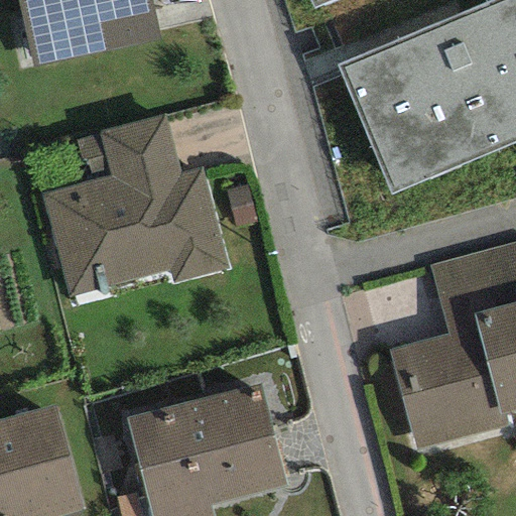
[(16,0),(31,68),(158,40),(149,0),(16,0)]
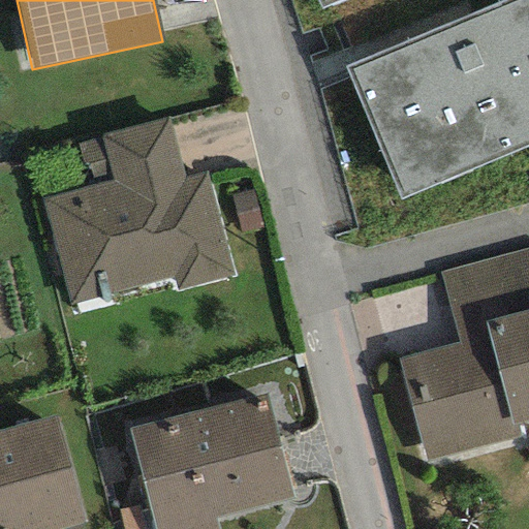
[(528,0),(512,0),(346,71),(401,203),(528,147),(528,0)]
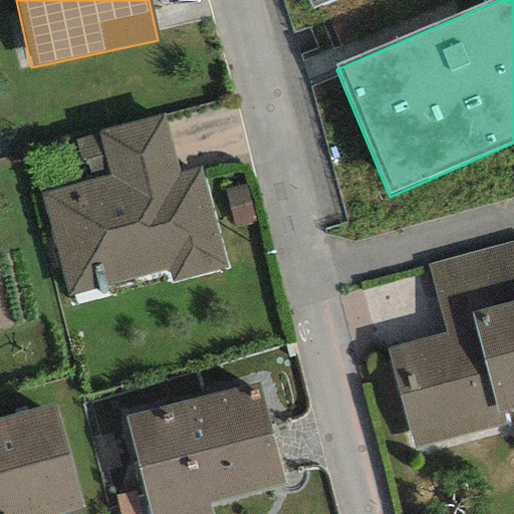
[(97,135),(73,141),(78,160),(84,159),(87,174),(106,169),(108,176),(175,159),(163,113),(96,131),(97,135)]
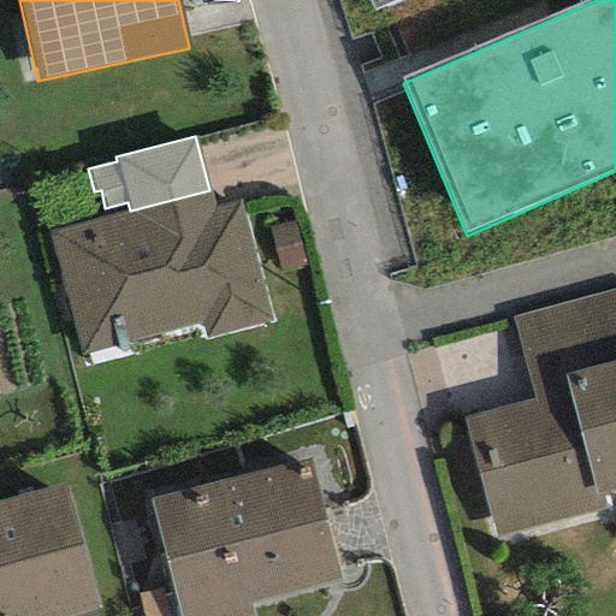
[(130,211),(48,234),(81,355),(201,323),(206,339),(272,321),(240,200),(214,207),(209,190),(130,211)]
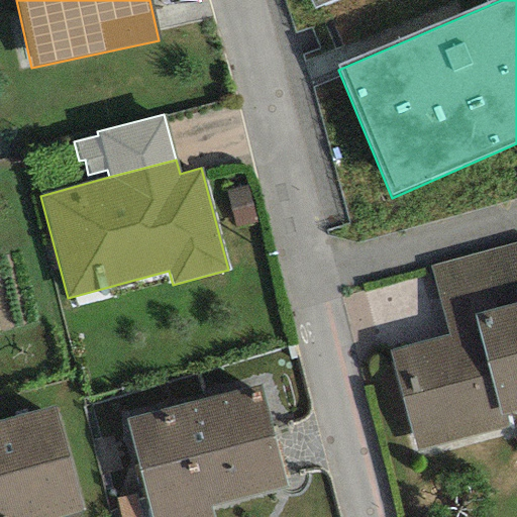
[(446,335),(387,351),(414,450),(505,425),(502,416),(516,411),(516,242),(428,267),(446,335)]
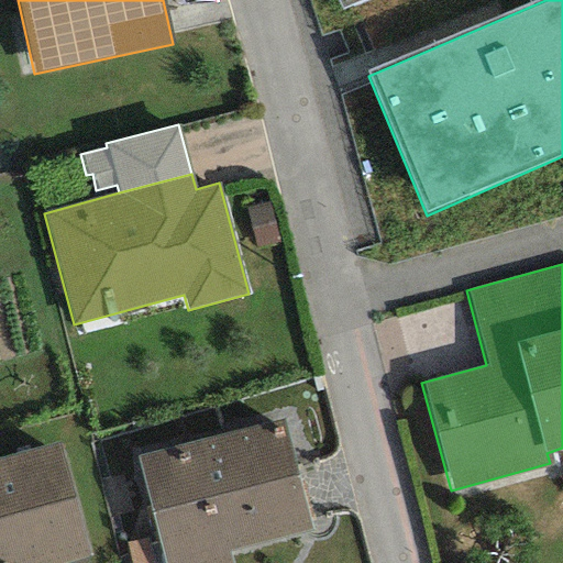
[(283,420),(135,457),(163,562),(231,562),(229,553),(311,531),(283,420)]
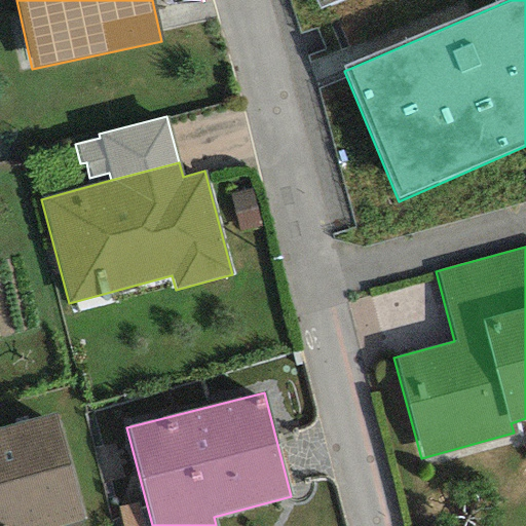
[(0,525),(81,525),(80,521),(84,520),(54,413),(0,427),(0,525)]
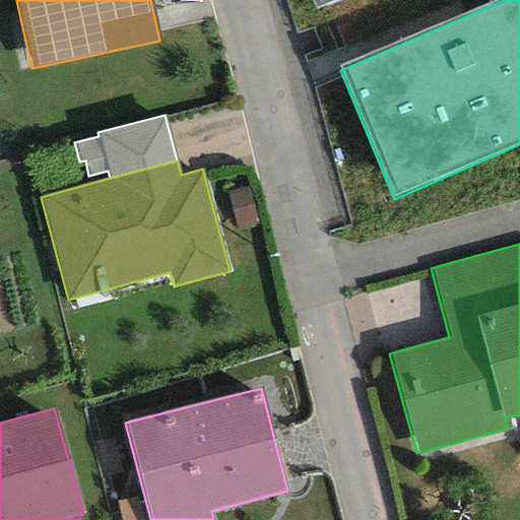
[(141,519),(136,496),(115,501),(119,519),(141,519)]
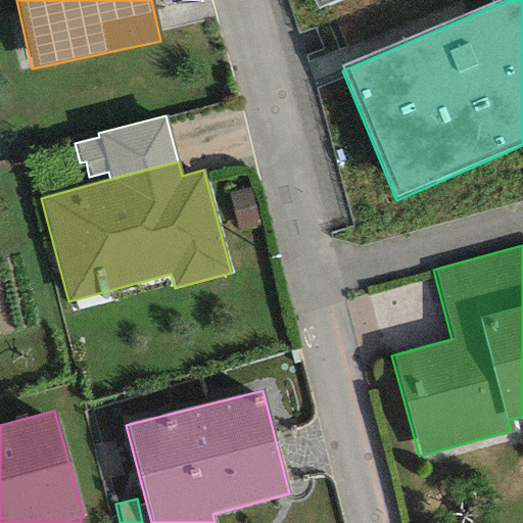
All buildings are outlined.
